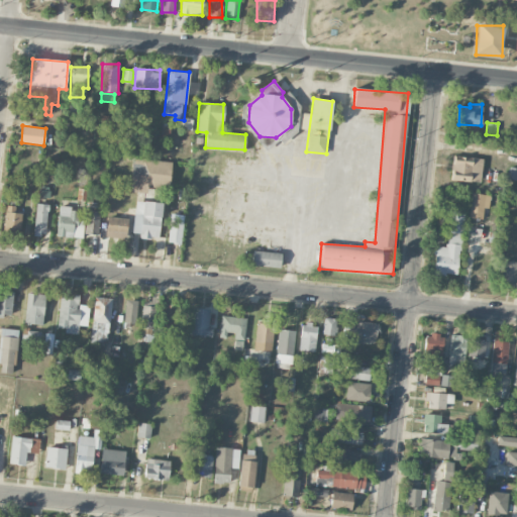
[(451,181),(481,182),(482,158),(452,157),(451,181)]
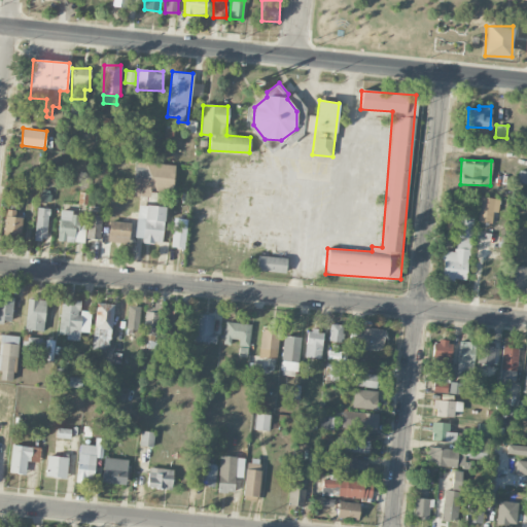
[(150,191),(174,191),(174,164),(135,163),(134,196),(150,197),(150,191)]
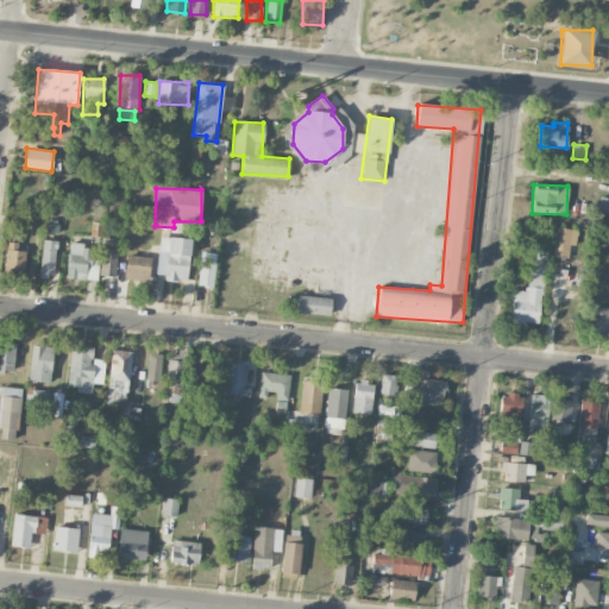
[(578,230),(554,227),(553,257),(569,257),(570,245),(577,245),(578,230)]
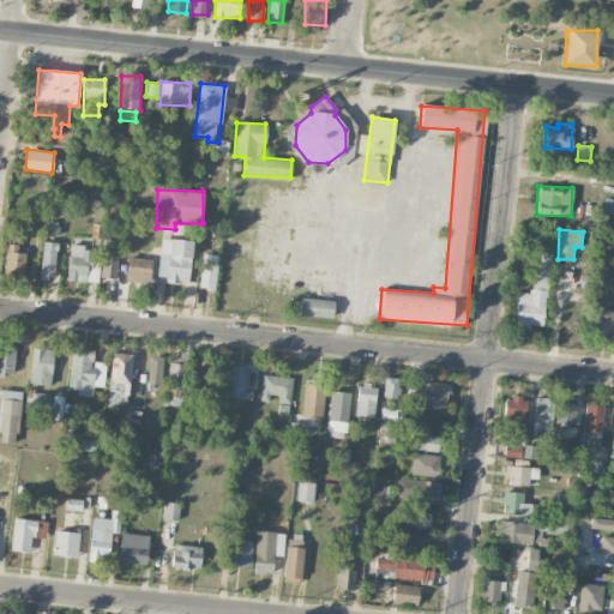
[(191,240),(160,239),(158,281),(190,281),(191,240)]
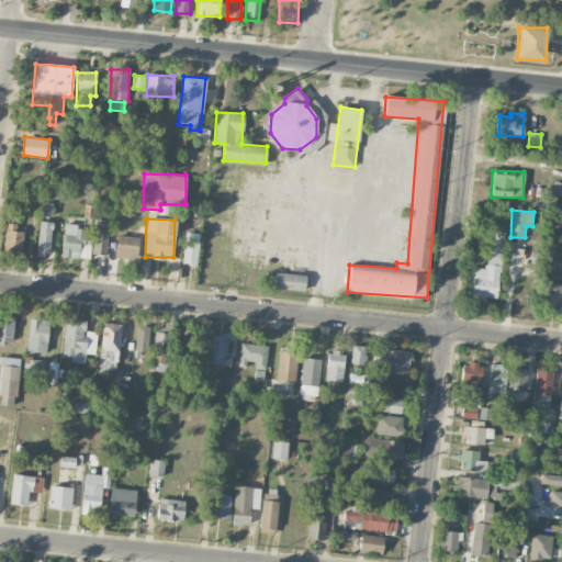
[(37,255),(51,256),(52,222),(38,222),(37,255)]
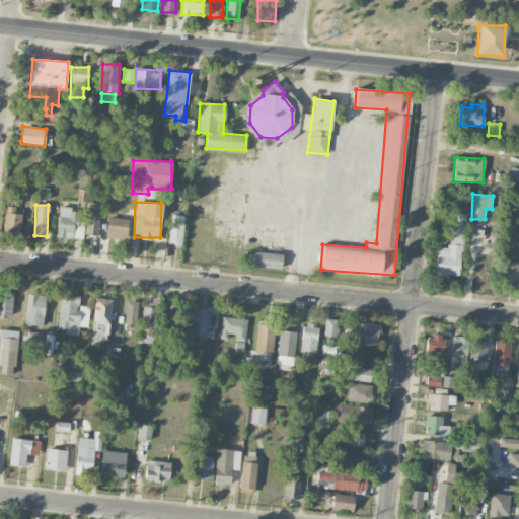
[(19,233),(22,214),(15,213),(15,207),(6,206),(2,231),(19,233)]
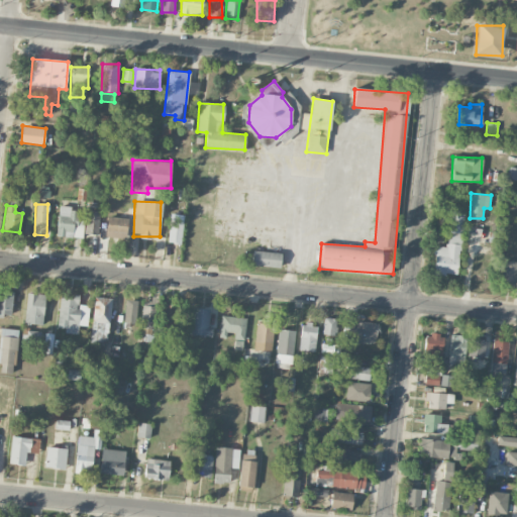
[(78,208),(59,207),(58,236),(83,237),(84,218),(78,218),(78,208)]
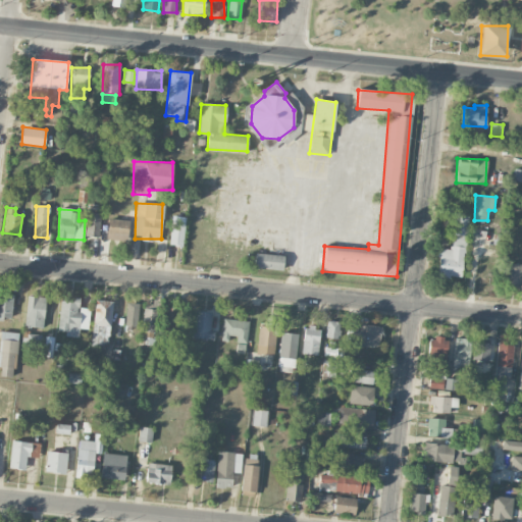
[(86,236),(99,238),(101,213),(88,212),(86,236)]
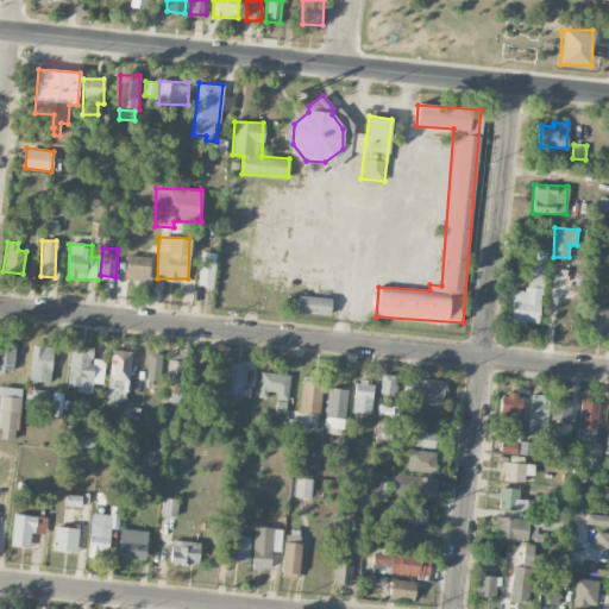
[(510,321),(540,324),(546,249),(529,248),(526,290),(513,289),(510,321)]
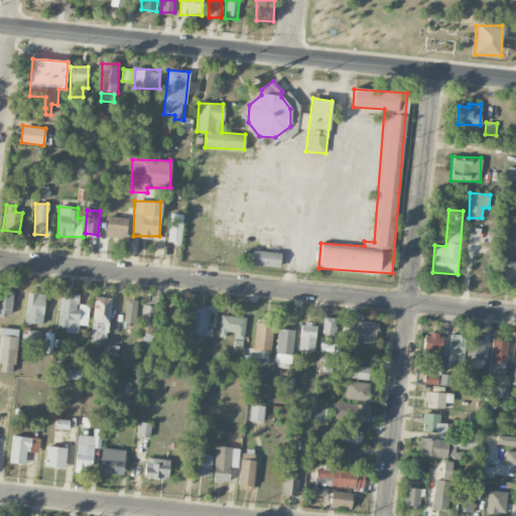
[(167,243),(181,243),(182,214),(169,214),(167,243)]
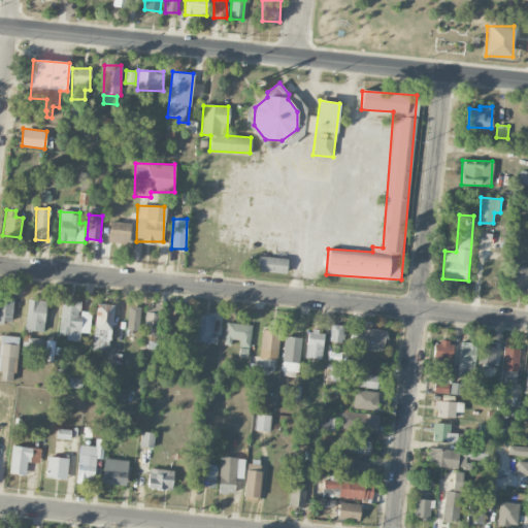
[(131,223),(110,221),(107,240),(128,243),(131,223)]
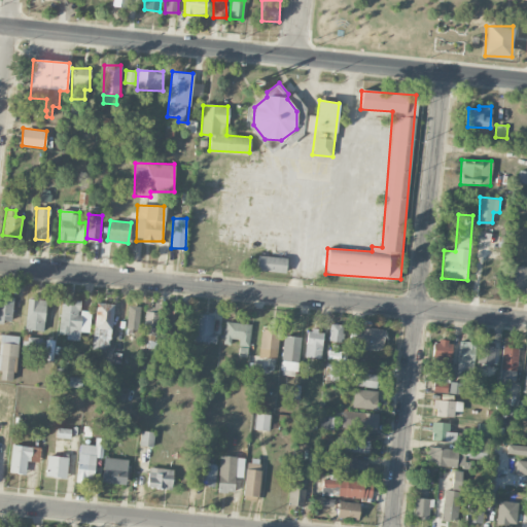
[(256,271),(285,272),(286,256),(257,256),(256,271)]
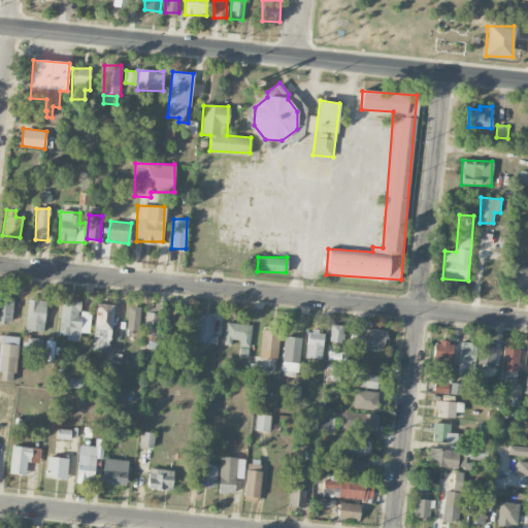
[(510,290),(527,291),(527,267),(512,266),(510,290)]
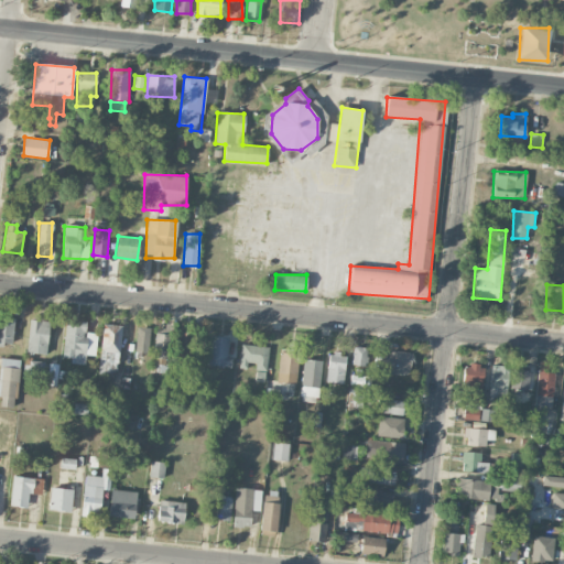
[(15,318),(0,316),(0,342),(12,344),(15,318)]
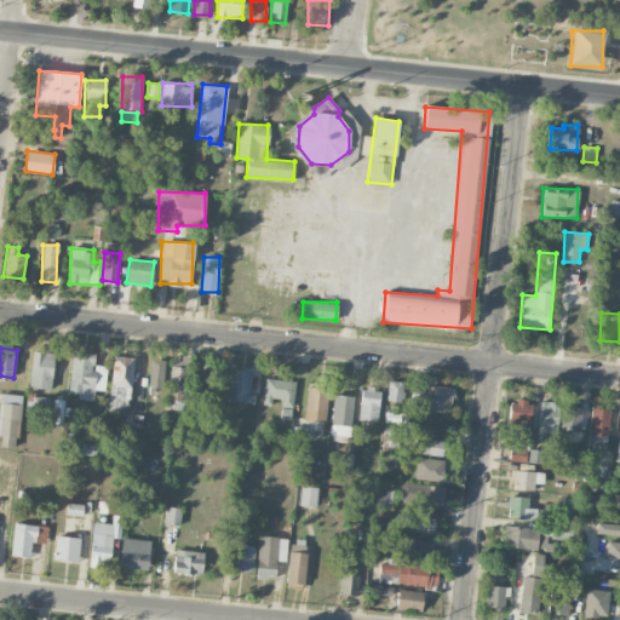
[(28,386),(50,390),(56,354),(34,350),(28,386)]
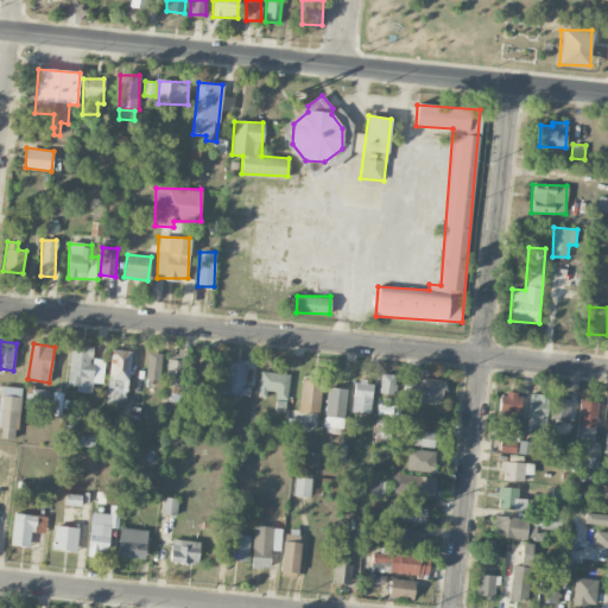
[(103,382),(105,359),(93,359),(93,347),(70,346),(68,390),(92,391),(92,382),(103,382)]
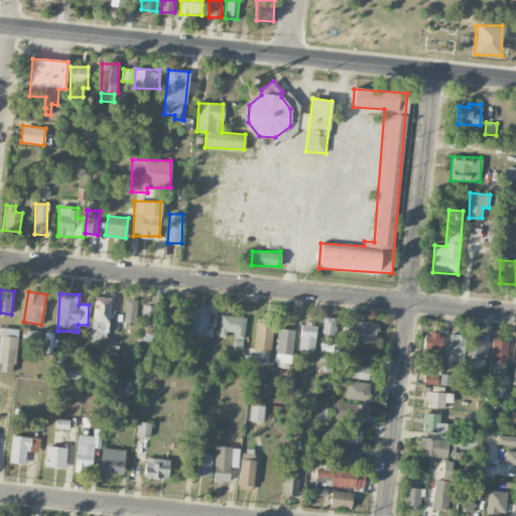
[(92,341),(109,341),(110,297),(93,296),(92,341)]
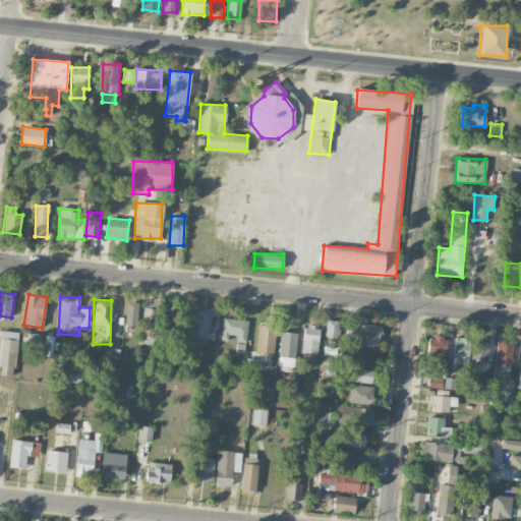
[(139,303),(128,302),(125,325),(136,326),(139,303)]
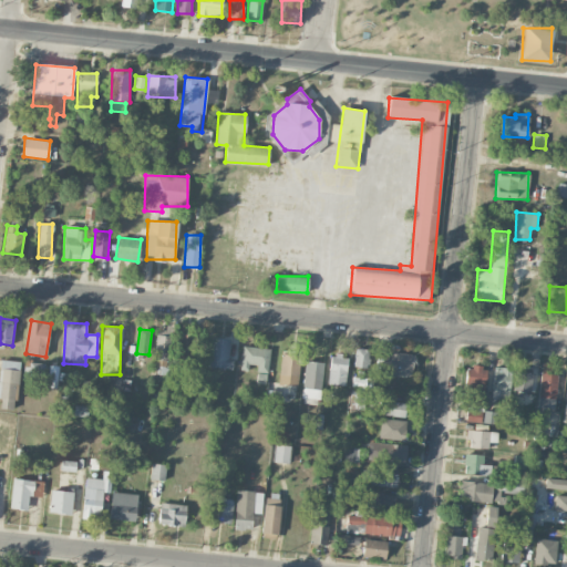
[(176,357),(192,358),(192,334),(177,333),(176,357)]
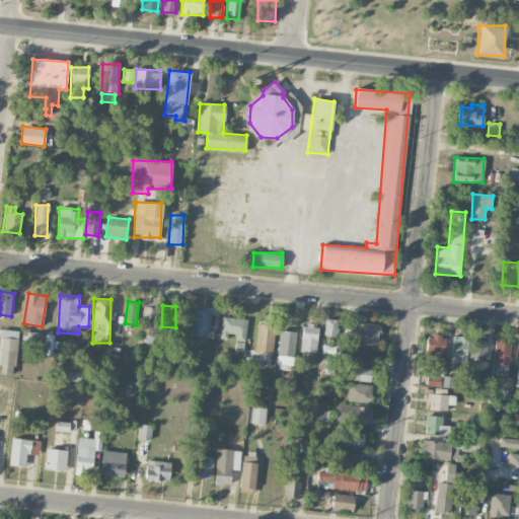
[(155,307),(142,307),(141,337),(154,337),(155,307)]
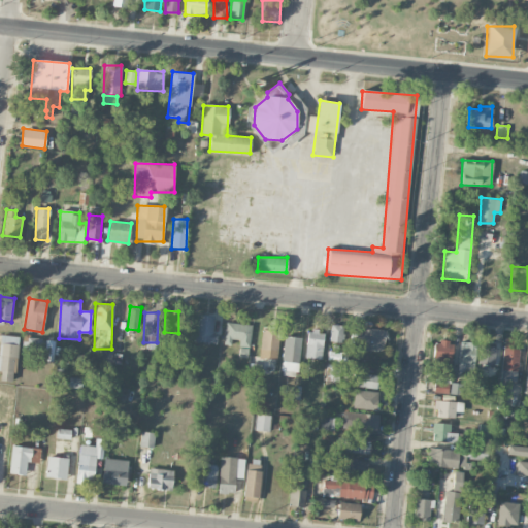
[(213,315),(196,314),(195,341),(217,342),(217,333),(212,333),(213,315)]
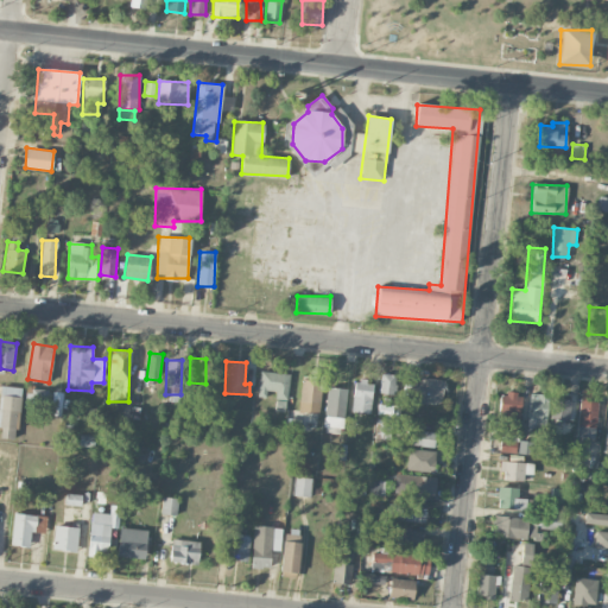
[(266,397),(267,391),(276,391),(276,398),(287,400),(290,374),(260,371),(258,397),(266,397)]
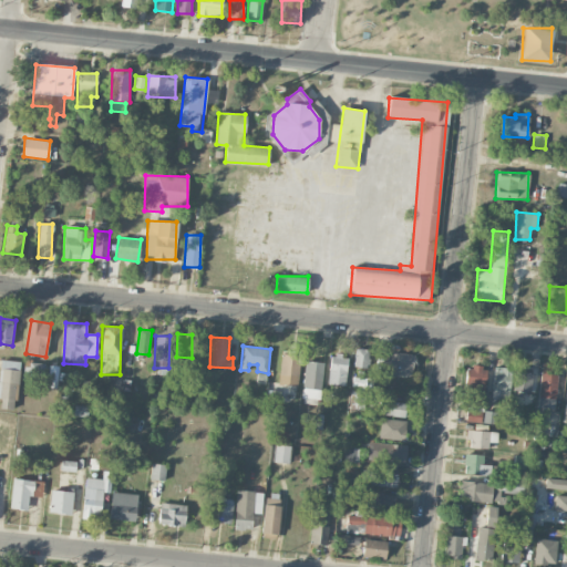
[(370,349),(356,349),(354,367),(369,367),(370,349)]
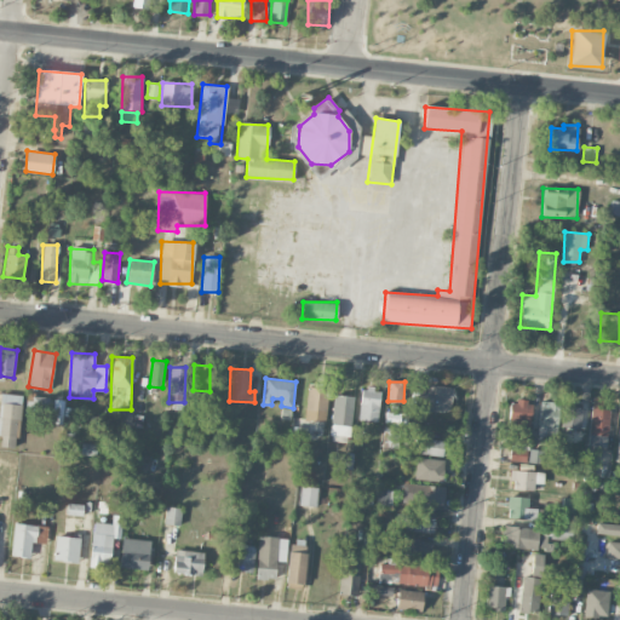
[(452,386),(419,385),(418,411),(451,412),(452,386)]
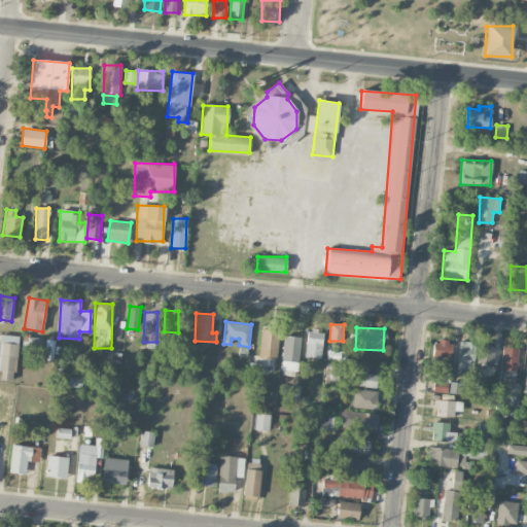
[(258,356),(277,358),(280,330),(261,328),(258,356)]
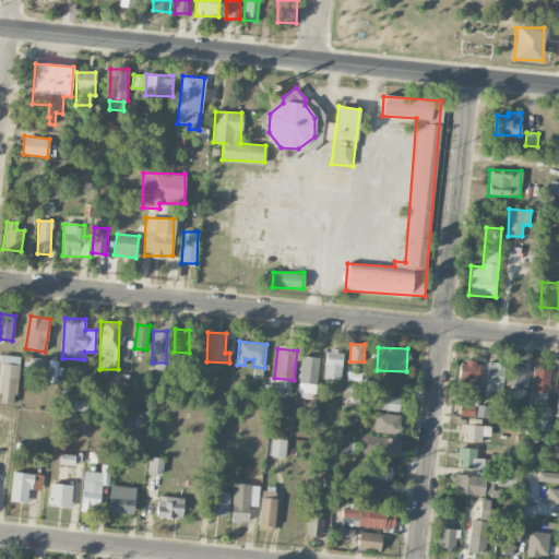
[(341,380),(343,351),(325,349),(323,379),(341,380)]
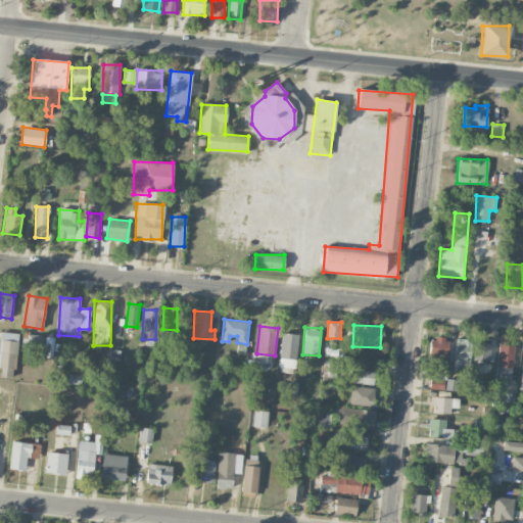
[(345,343),(352,344),(353,329),(346,329),(345,343)]
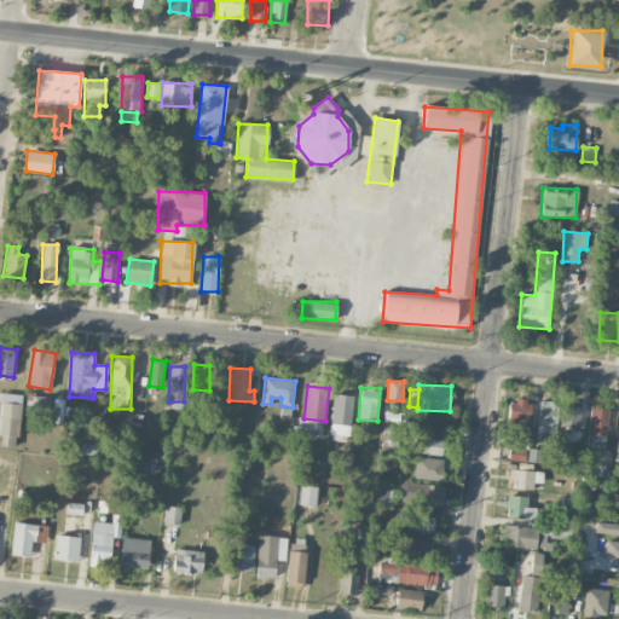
[(0,446),(17,447),(21,394),(0,393),(0,400),(0,434),(1,435),(0,446)]
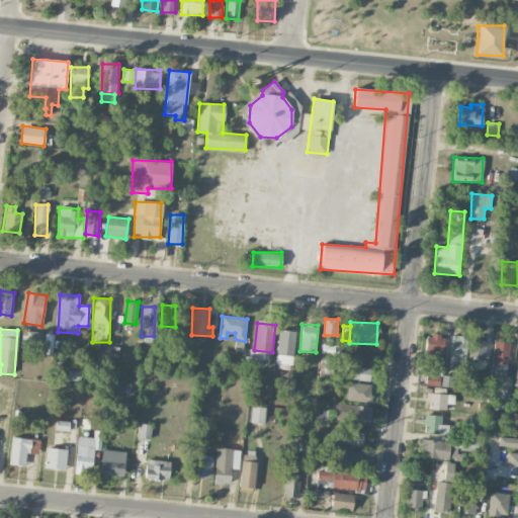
[(294,331),(277,330),(276,364),(293,364),(294,331)]
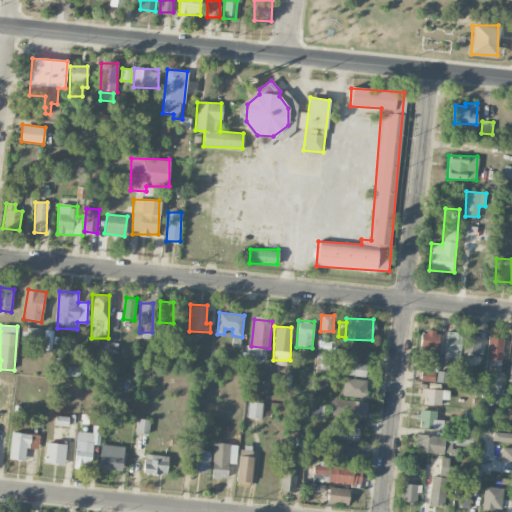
[(28,341),(40,342),(40,328),(28,327),(28,341)]
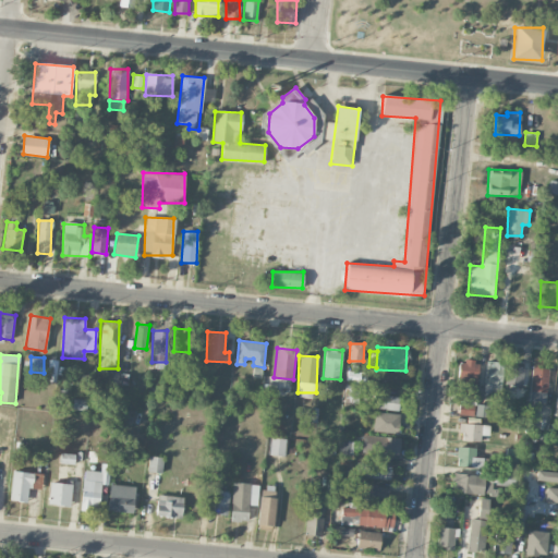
[(57,381),(57,360),(48,360),(48,381),(57,381)]
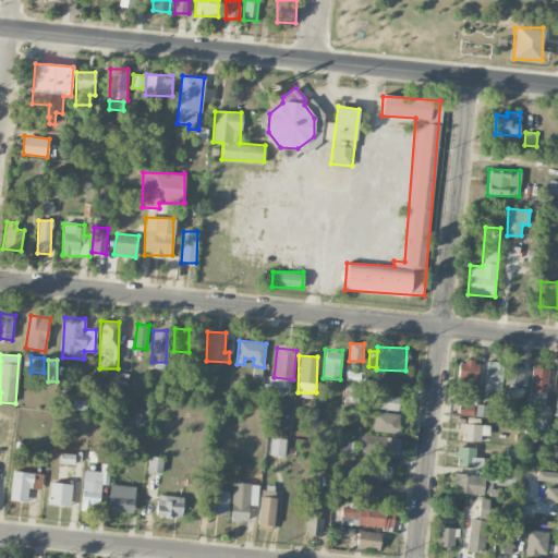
[(477,388),(478,361),(459,361),(458,388),(477,388)]
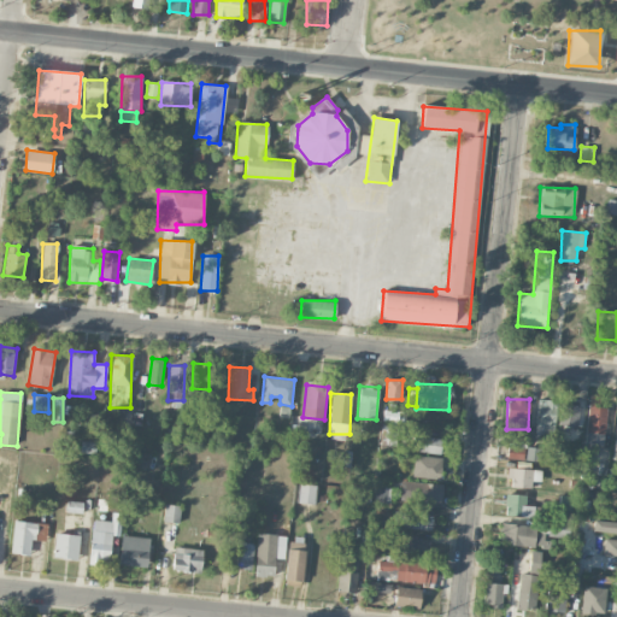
[(556,400),(538,399),(535,433),(554,434),(556,400)]
